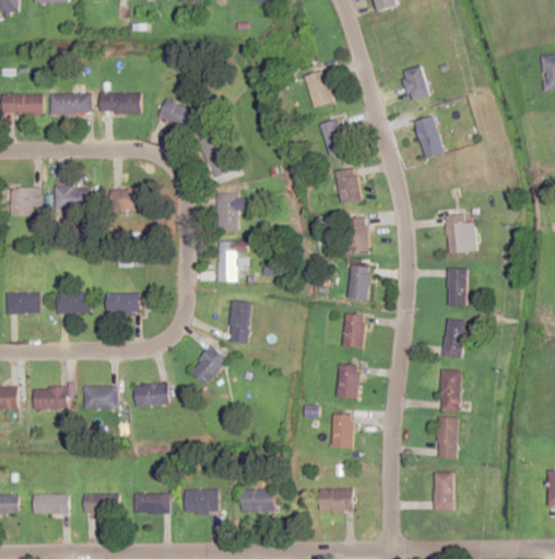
[(397,4),(396,0),(374,0),(377,10),(397,4)]
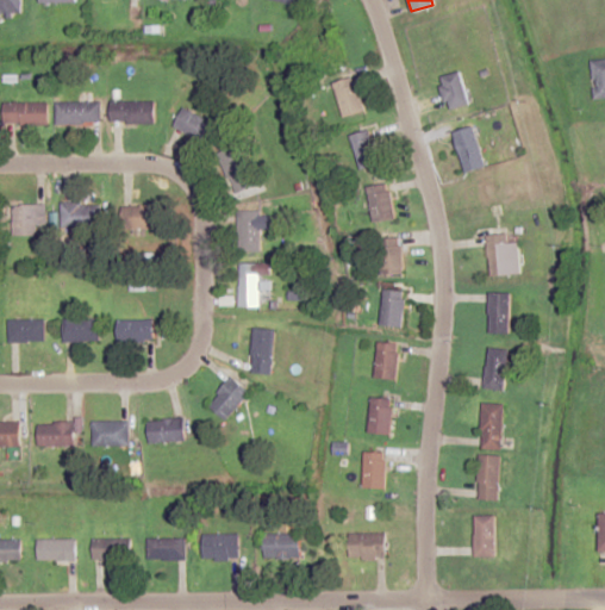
[(604,95),(604,56),(590,57),(592,97),(604,95)]
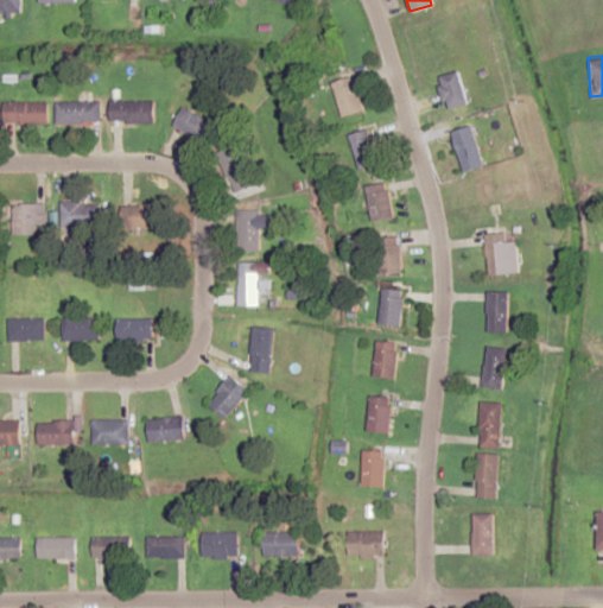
[(443,108),(464,103),(457,71),(436,76),(443,108)]
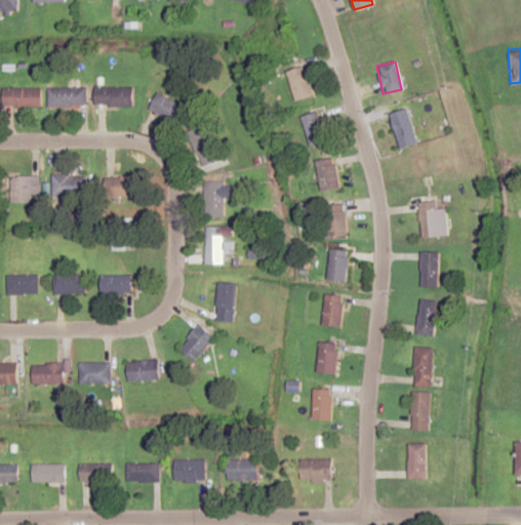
[(312,95),(303,65),(284,71),(292,101),(312,95)]
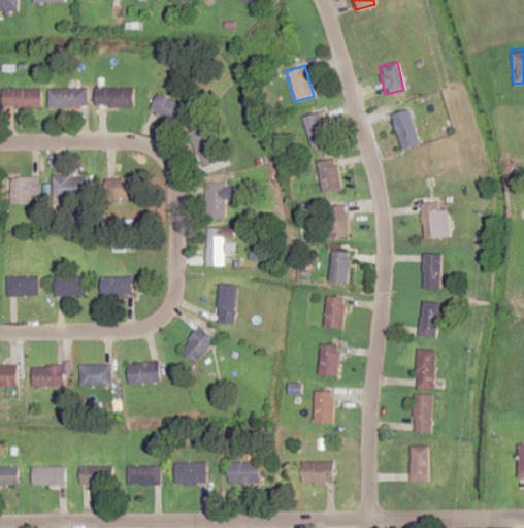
[(38,88),(1,88),(1,107),(38,107),(38,88)]
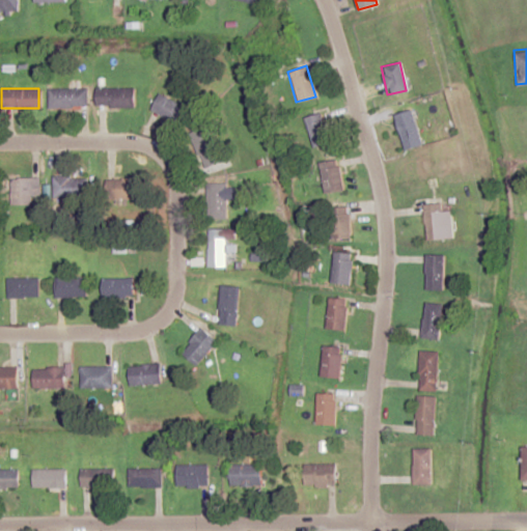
[(47,88),(47,107),(86,107),(86,88),(47,88)]
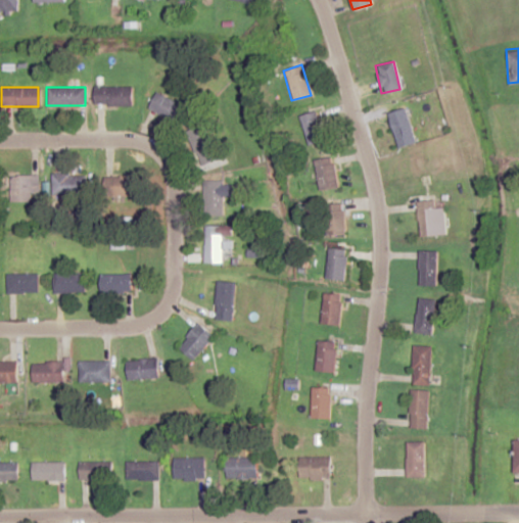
[(131,87),(92,87),(92,104),(131,104),(131,87)]
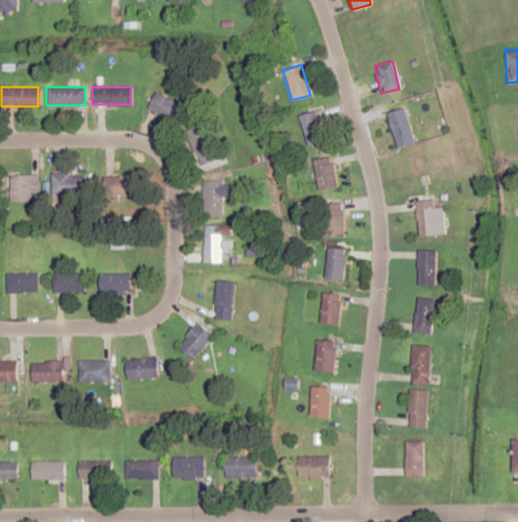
[(174,123),(184,108),(155,91),(146,106),(174,123)]
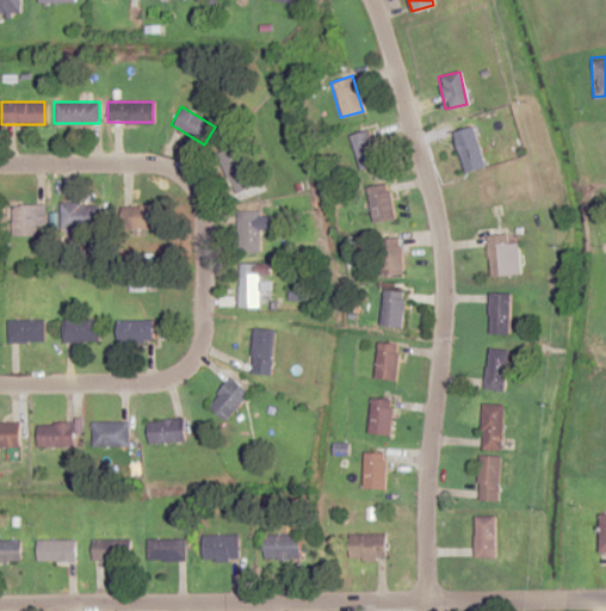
[(483,167),(472,127),(452,131),(463,172),(483,167)]
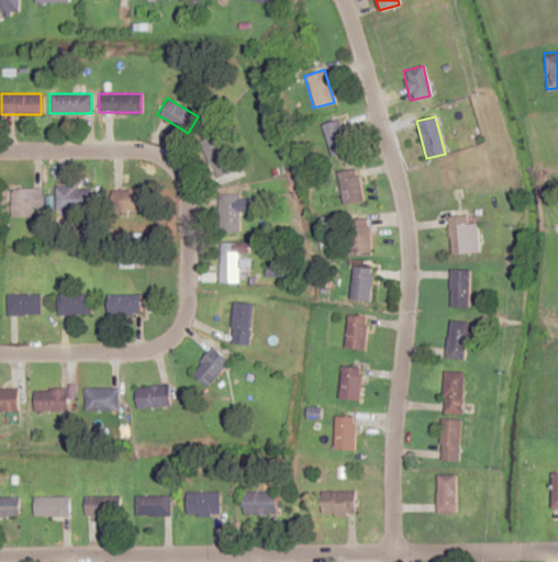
[(330,156),(349,150),(339,117),(320,124),(330,156)]
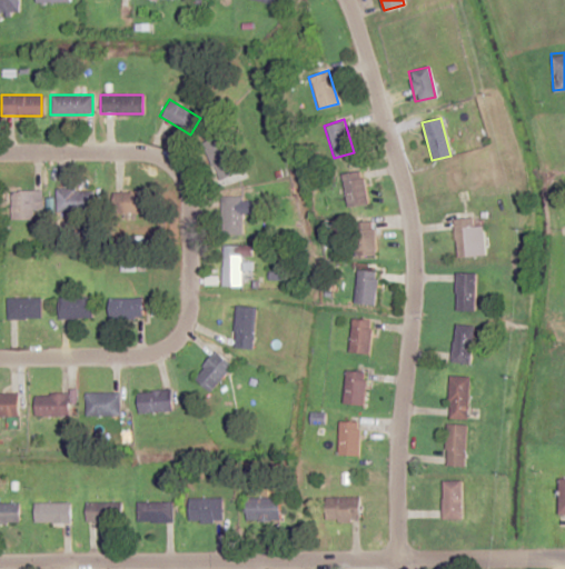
[(216,180),(235,173),(219,135),(201,141),(216,180)]
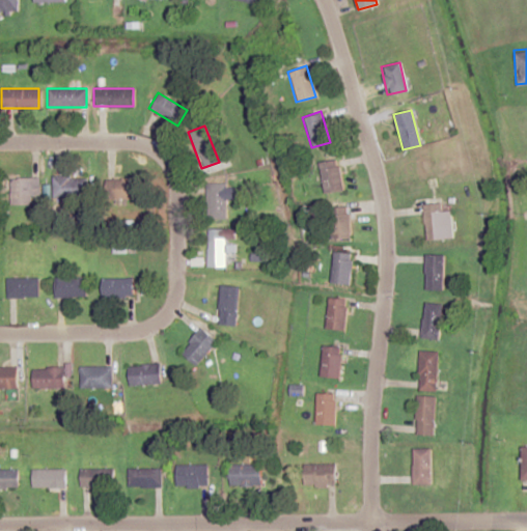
[(324,194),(341,190),(334,158),(316,163),(324,194)]
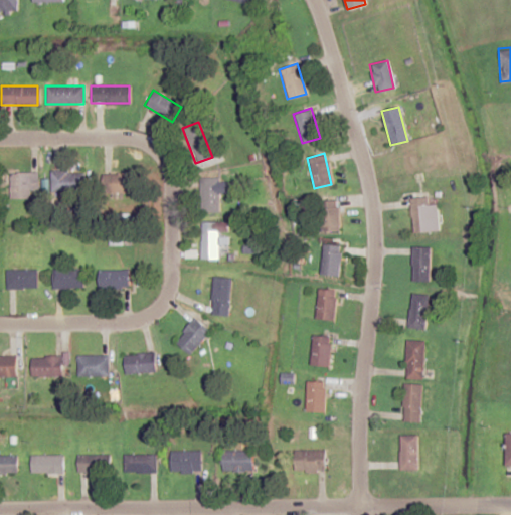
[(48,192),(81,192),(81,171),(48,171),(48,192)]
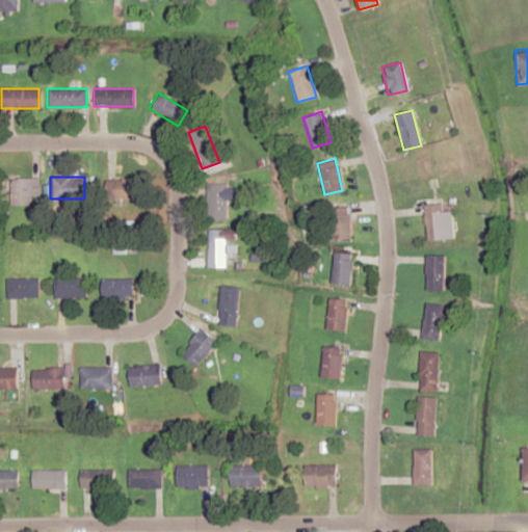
[(7,178),(7,207),(33,207),(33,178),(7,178)]
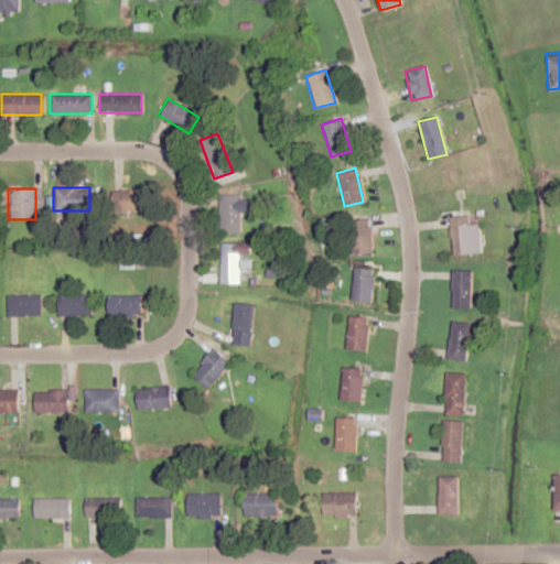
[(109,190),(109,213),(146,213),(146,190),(109,190)]
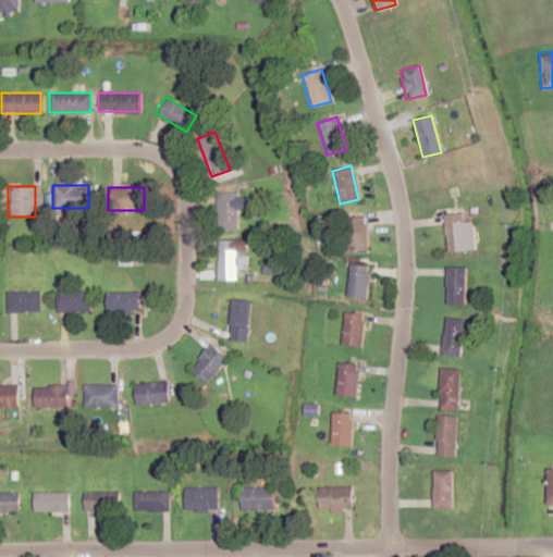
[(213,192),(213,230),(234,230),(234,192),(213,192)]
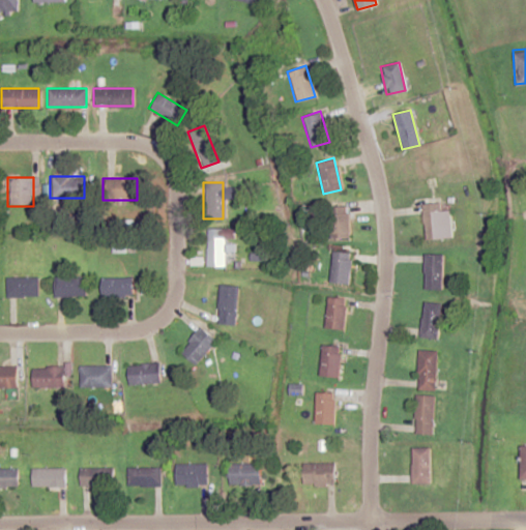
[(449,210),(439,210),(439,203),(421,203),(422,239),(449,239),(449,210)]
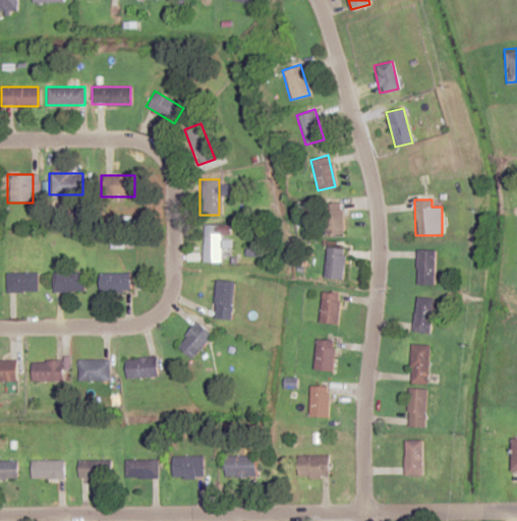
[(323,233),(341,233),(341,203),(323,203),(323,233)]
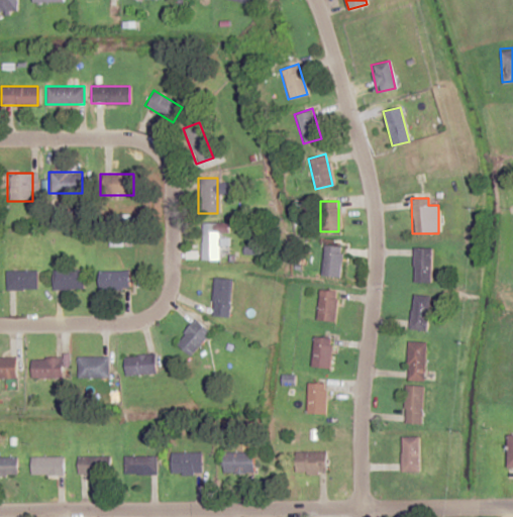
[(199,260),(217,260),(217,232),(226,232),(226,222),(199,222),(199,260)]
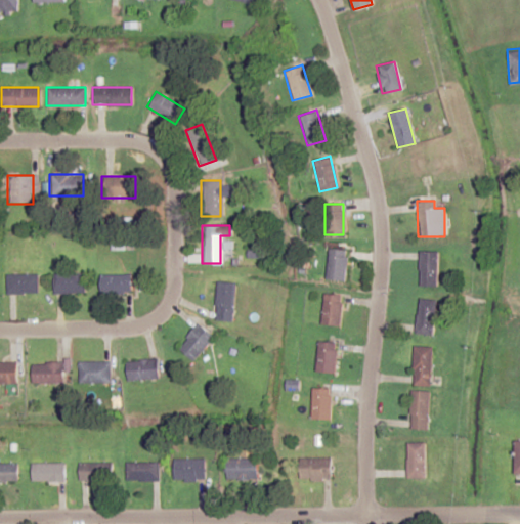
[(345,249),(326,248),(326,279),(344,280),(345,249)]
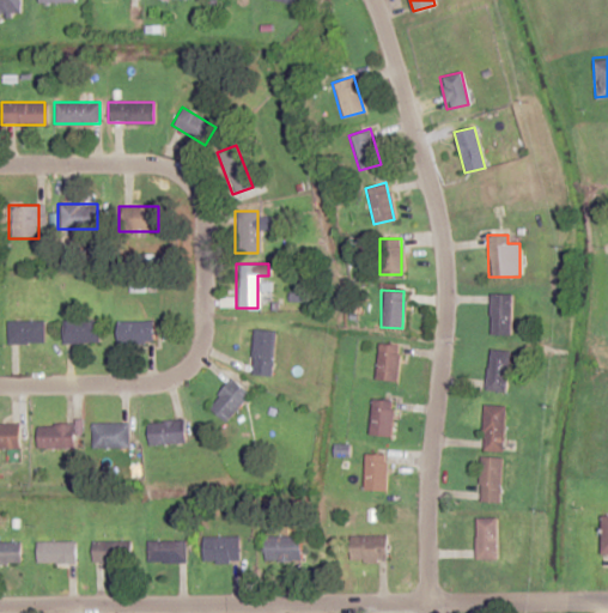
[(510,334),(510,293),(488,293),(488,334),(510,334)]
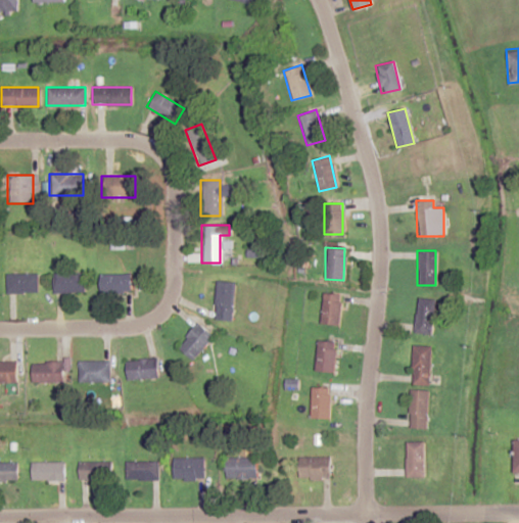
[(4,273),(4,292),(35,292),(35,273),(4,273)]
